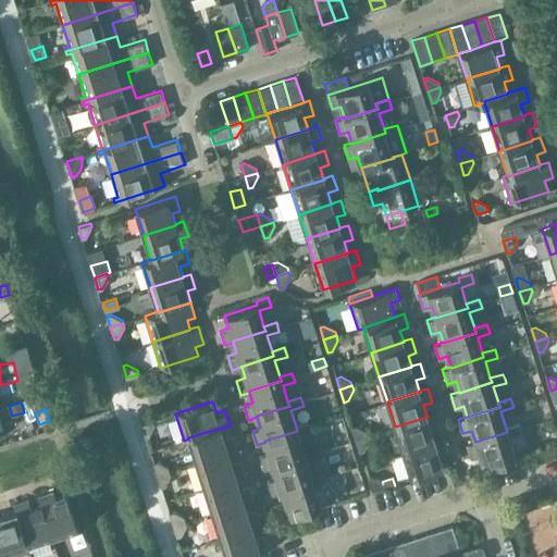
[(440,428),(435,413),(426,416),(428,417),(395,426),(403,452),(435,442),(435,441),(431,430),(440,428)]
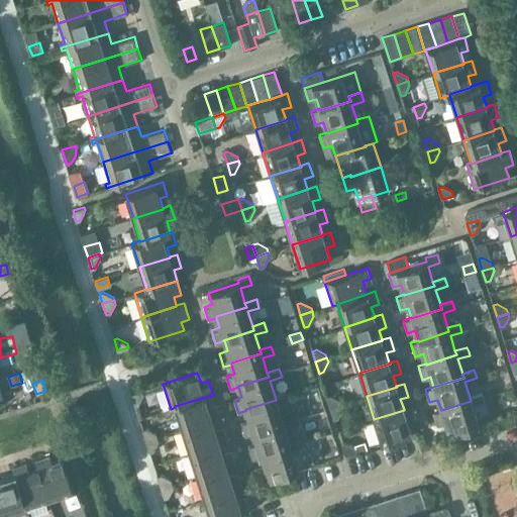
[(141,390),(130,393),(134,406),(140,404),(143,394),(141,390)]
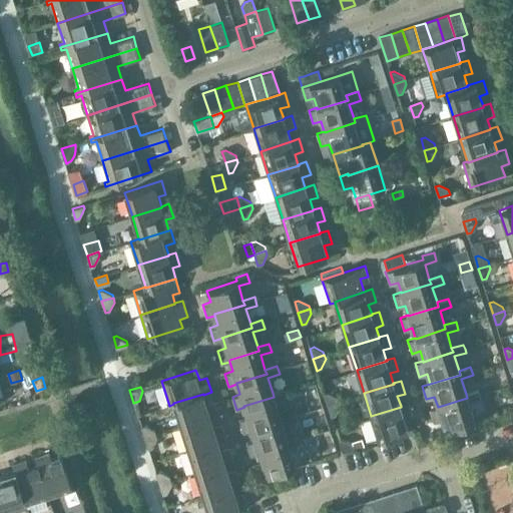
[(243,406),(244,407),(247,417),(239,420),(243,432),(251,430),(251,429),(281,420),(280,415),(275,401),(287,397),(284,389),(273,393),(274,397),(243,406)]
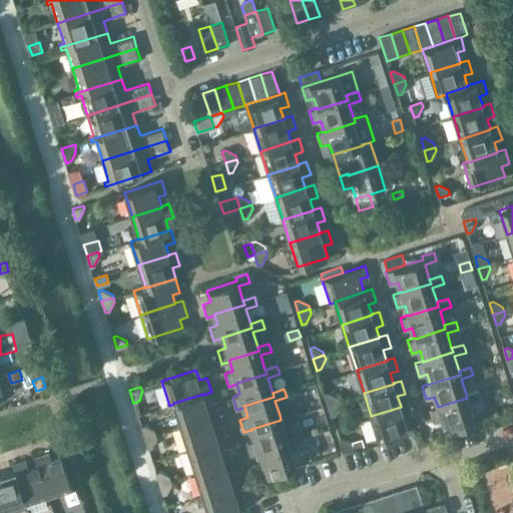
[(480,399),(478,390),(466,394),(467,398),(438,407),(430,409),(434,422),(442,420),(445,431),(475,421),(469,402),(480,399)]
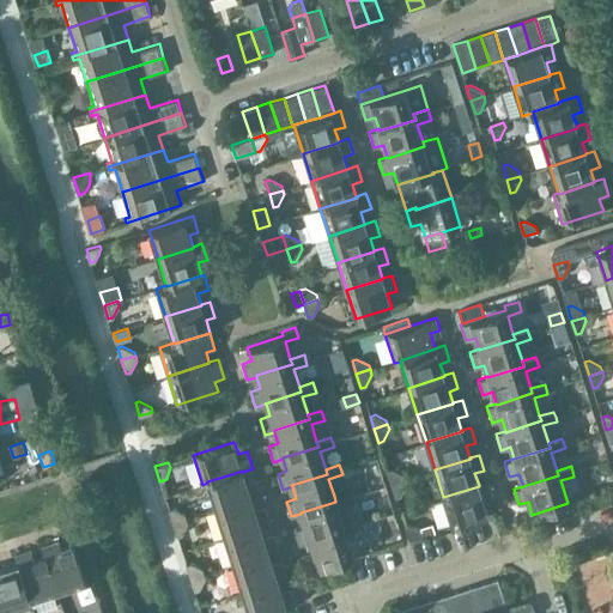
[(392,484),(405,479),(404,474),(392,468),(387,471),(392,484)]
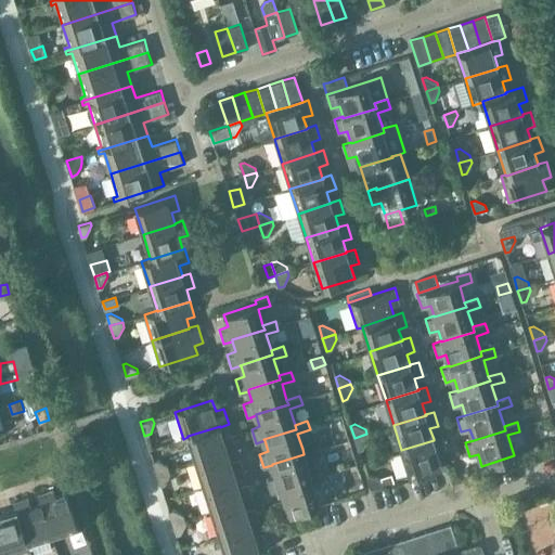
[(195,461),(228,451),(229,452),(236,449),(232,435),(223,437),(220,427),(220,426),(188,436),(188,437),(195,461)]
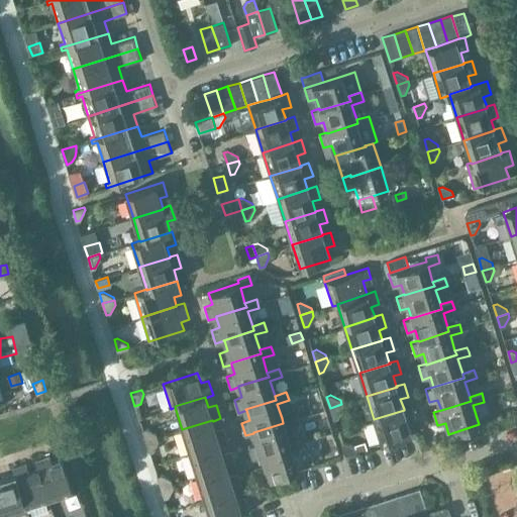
[(341,404),(330,408),(333,419),(338,418),(342,409),(341,404)]
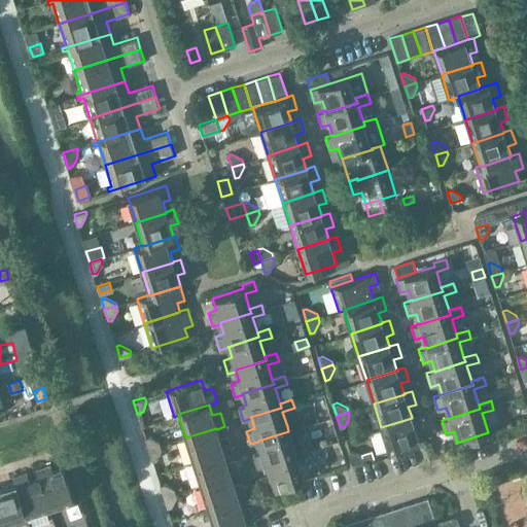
[(412,418),(381,427),(389,452),(419,443),(415,430),(423,428),(419,415),(412,417),(412,418)]
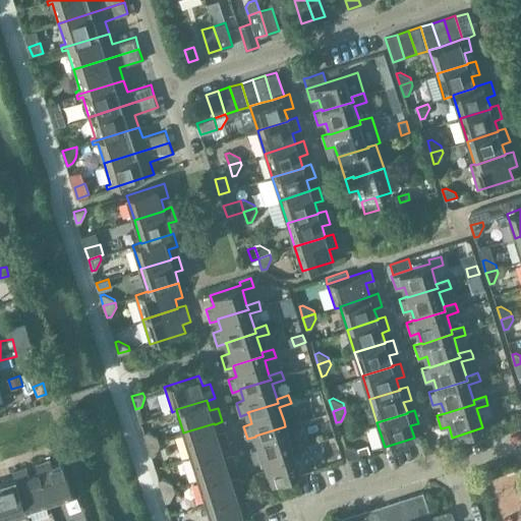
[(285,426),(255,436),(255,437),(258,447),(250,449),(254,462),(263,460),(263,459),(293,450),(291,445),(287,430),(298,426),(295,418),(284,421),(285,426)]
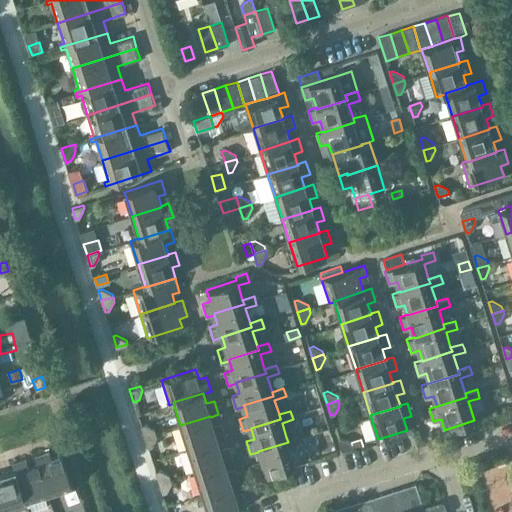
[(187,448),(218,438),(218,439),(225,437),(221,424),(214,426),(211,417),(210,416),(180,425),(187,448)]
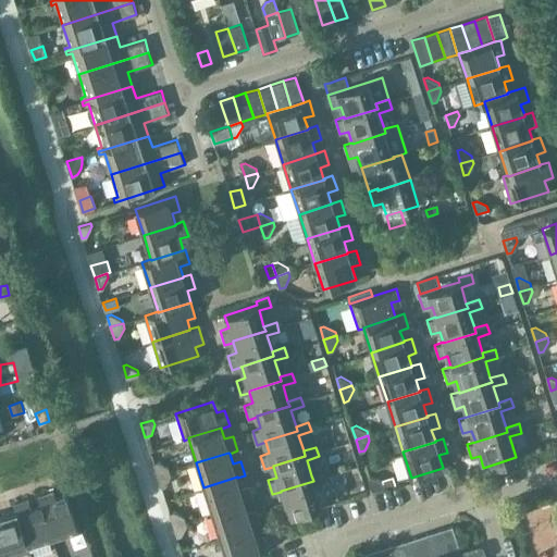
[(157,475),(170,471),(168,467),(157,461),(152,462),(157,475)]
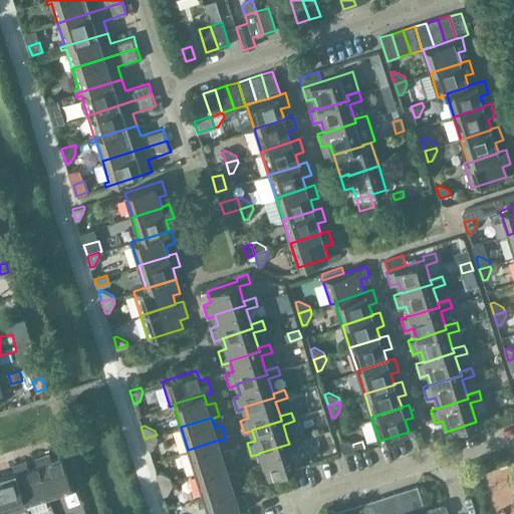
[(157,435),(145,439),(149,450),(152,449),(158,439),(157,435)]
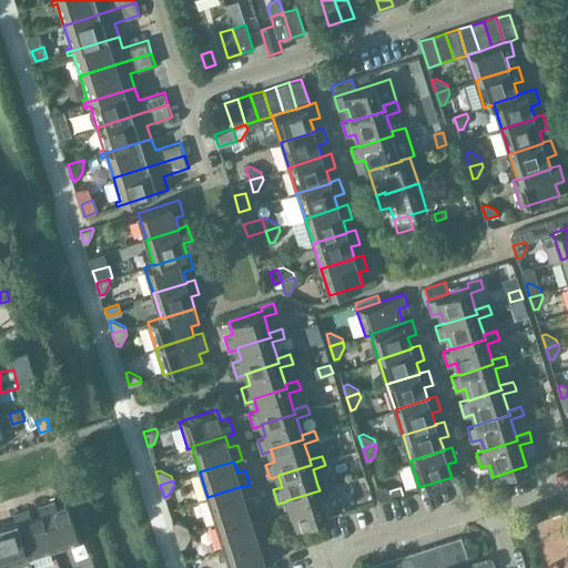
[(331,482),(317,485),(320,490),(286,500),(286,501),(290,513),(281,515),(285,529),(327,516),(321,495),(333,490),(331,482)]
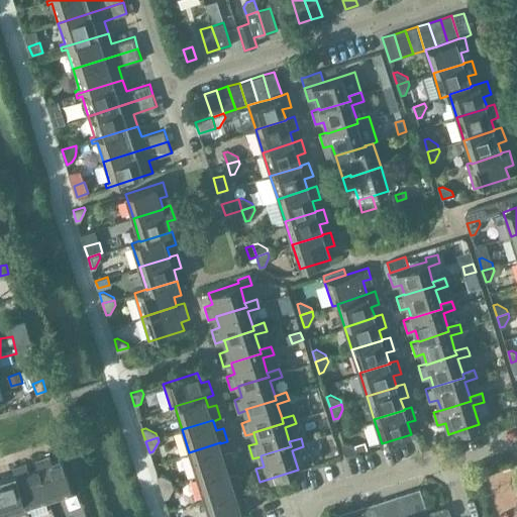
[(227,466),(227,467),(235,464),(231,451),(223,453),(220,443),(220,442),(189,452),(196,476),(227,466)]
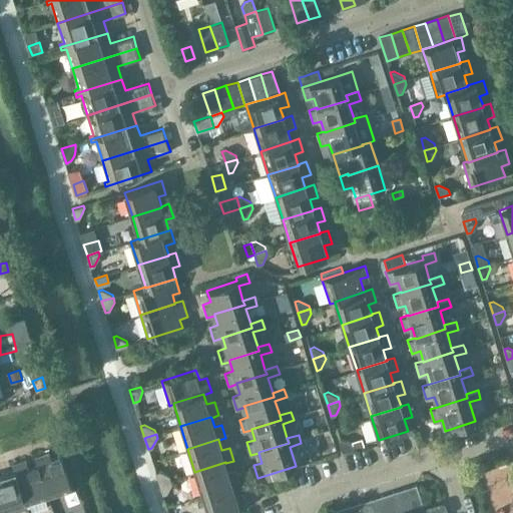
[(343,439),(339,441),(342,451),(354,448),(353,444),(343,439)]
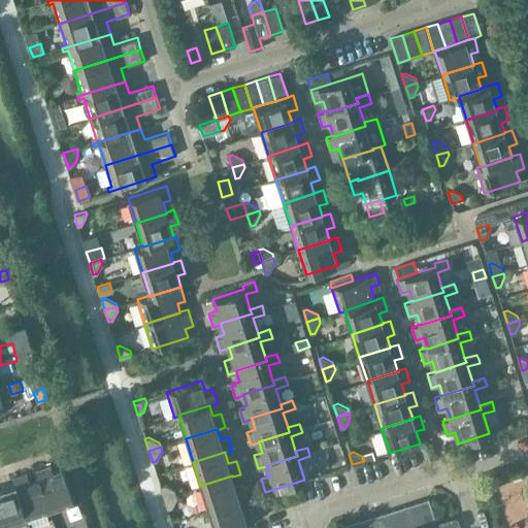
[(35,469),(38,477),(39,477),(51,513),(74,504),(64,470),(54,473),(51,465),(35,469)]
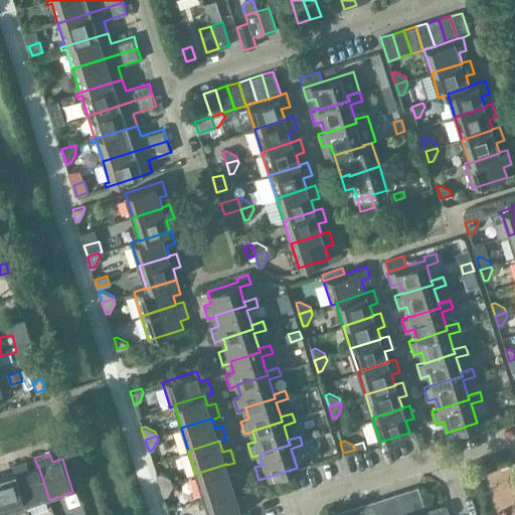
[(38,466),(37,466),(28,469),(26,461),(12,465),(14,473),(15,473),(25,503),(24,503),(25,507),(49,500),(38,466)]
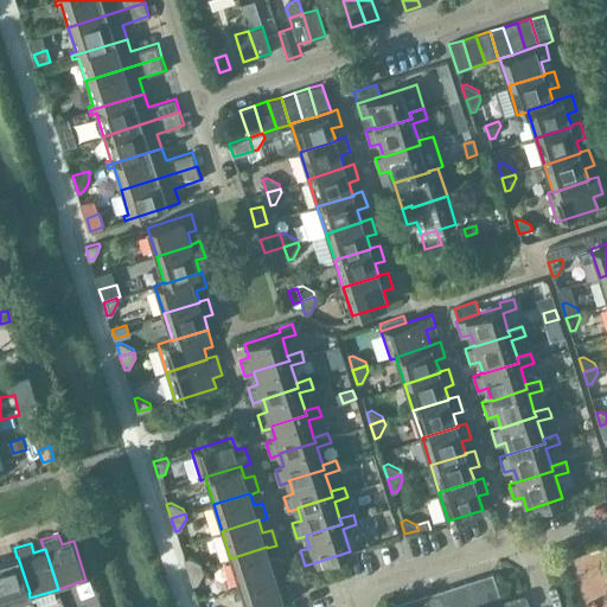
[(240,586),(275,574),(275,575),(285,573),(280,557),(270,560),(267,548),(267,547),(230,558),(240,586)]
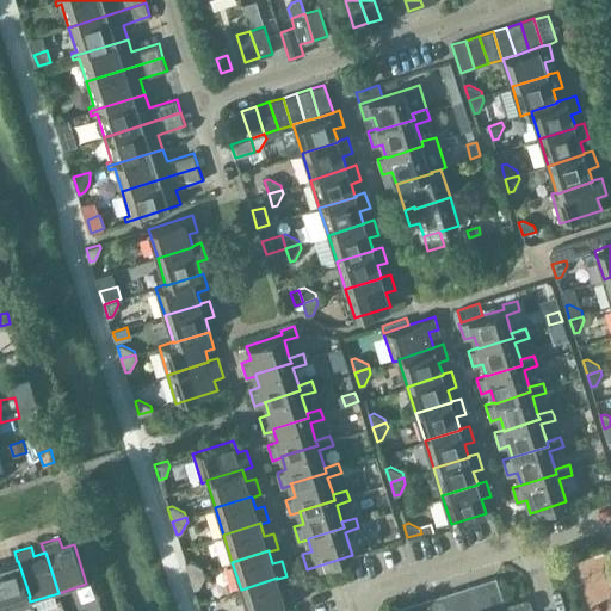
[(590,610),(606,610),(610,610),(610,556),(578,566),(590,610)]
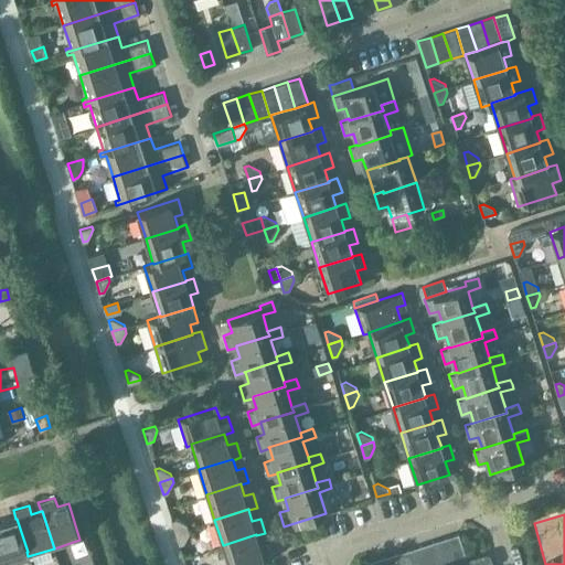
[(17,519),(16,519),(0,523),(0,552),(2,560),(27,552),(28,552),(17,519)]
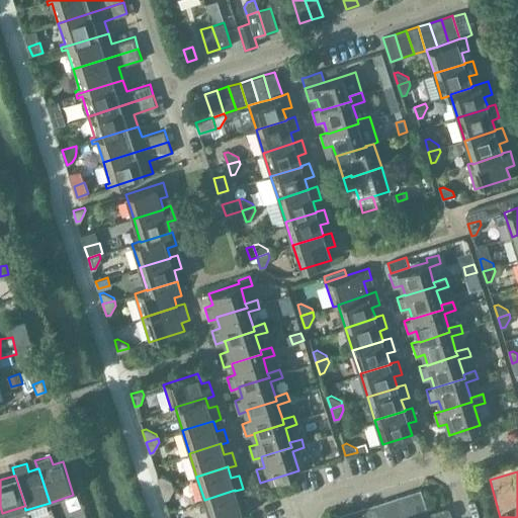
[(161,488),(172,485),(171,481),(161,476),(157,477),(161,488)]
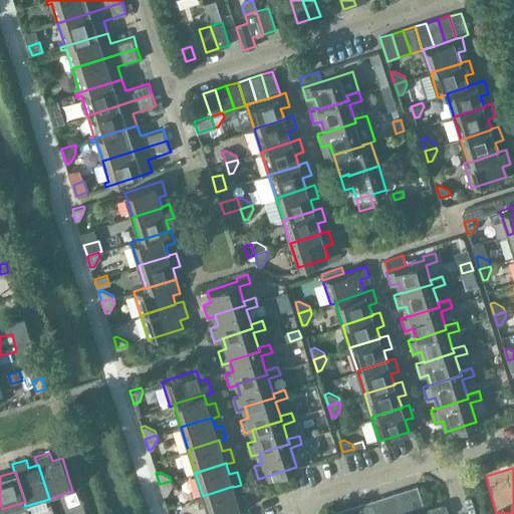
[(171,481),(160,484),(163,495),(167,494),(172,484),(171,481)]
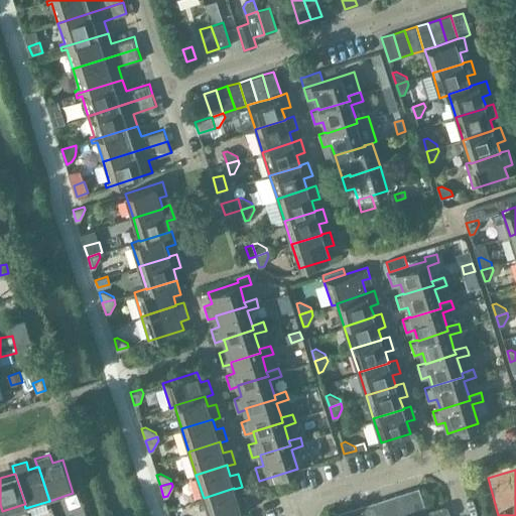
[(204,498),(209,515),(228,515),(249,509),(245,496),(237,499),(234,489),(234,488),(204,498)]
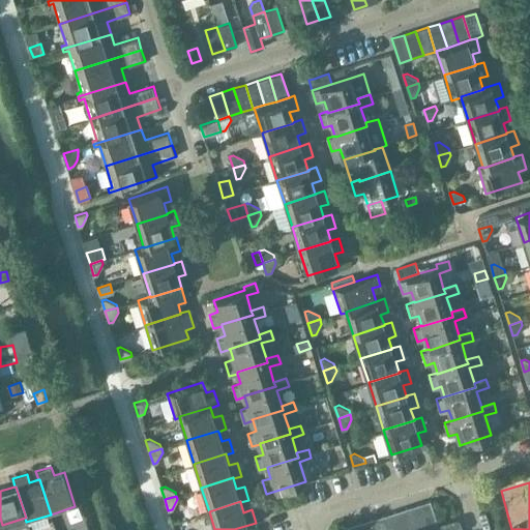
[(425,529),(438,525),(432,501),(418,505),(425,529)]
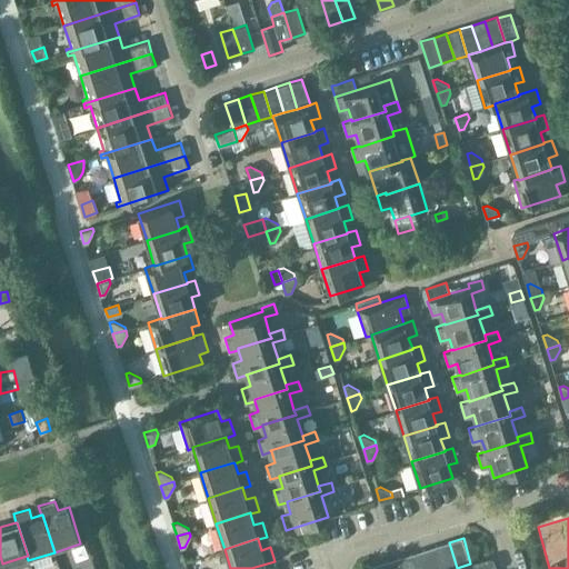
[(457,568),(449,542),(437,547),(443,568),(452,568),(456,568),(457,568)]
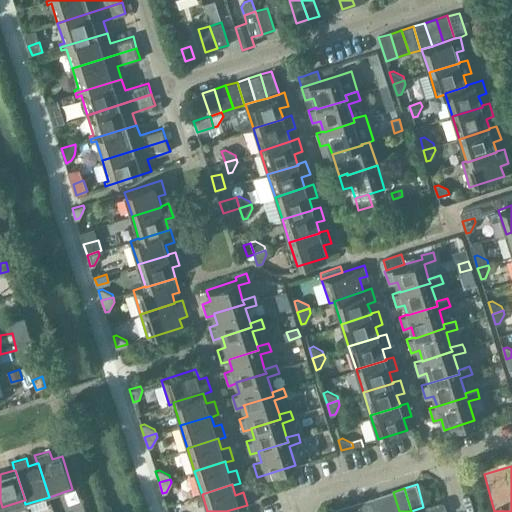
[(399,511),(393,492),(381,495),(386,511),(399,511)]
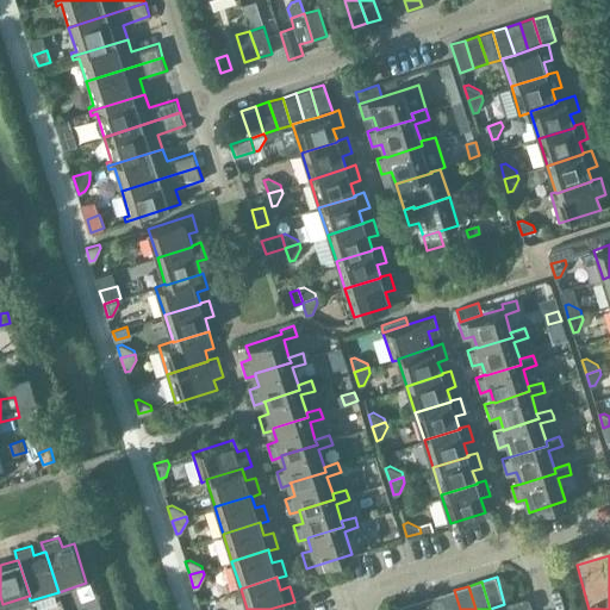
[(514,609),(539,602),(533,586),(509,595),(514,609)]
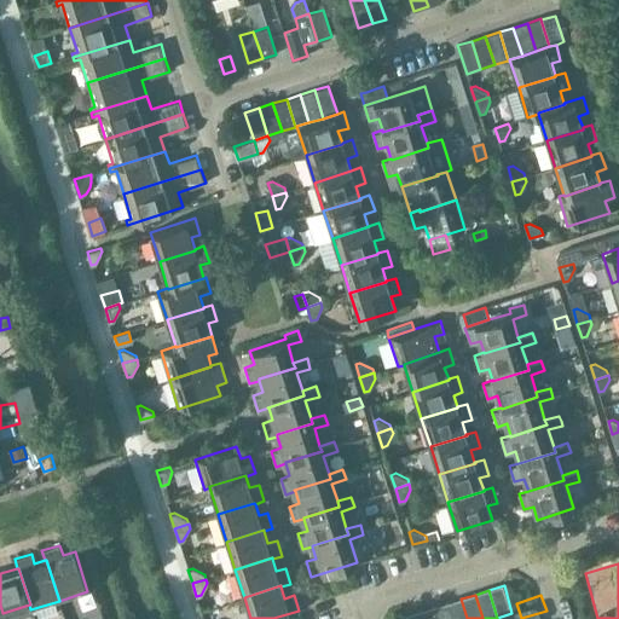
[(467,618),(461,599),(447,603),(452,618),(467,618)]
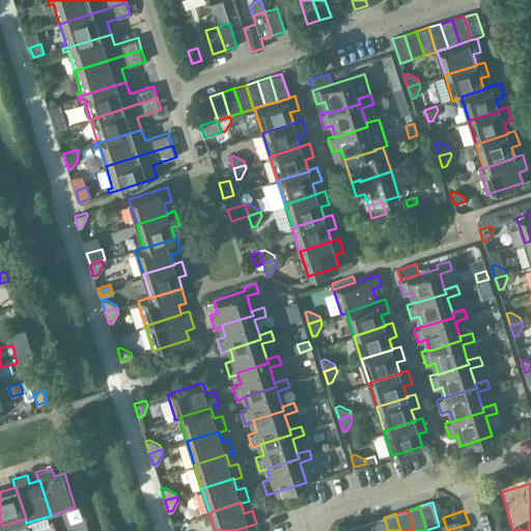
[(372,521),(374,530),(388,530),(384,518),(372,521)]
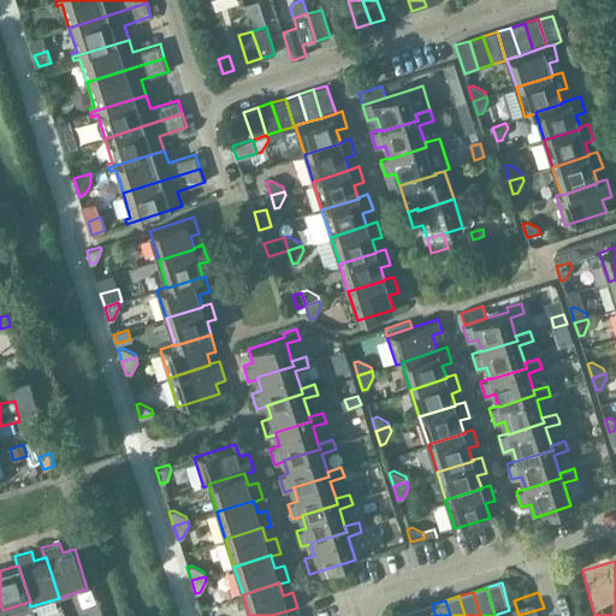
[(418,609),(420,615),(434,615),(432,604),(418,609)]
